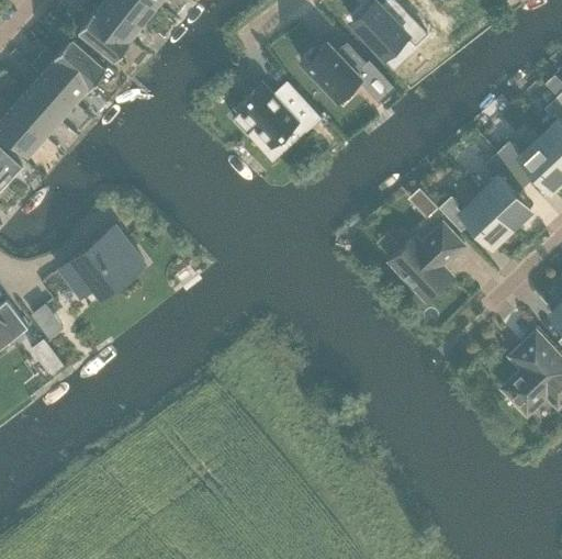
[(114,0),(104,0),(96,13),(130,41),(144,23),(114,0)]
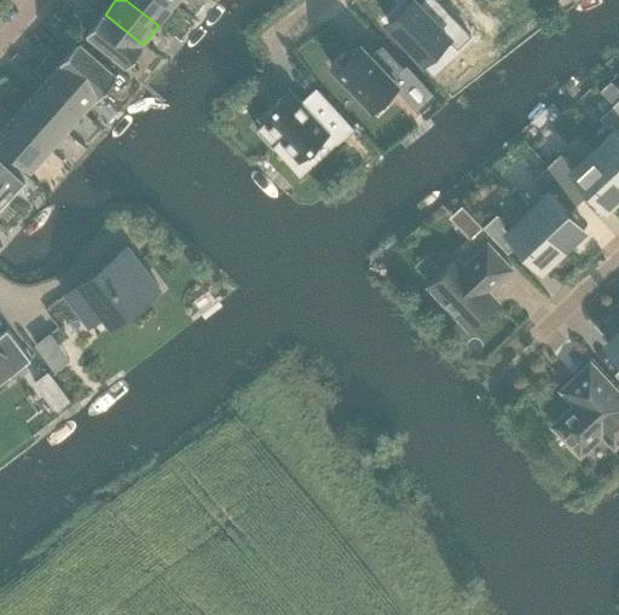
[(166,0),(126,0),(158,25),(174,6),(166,0)]
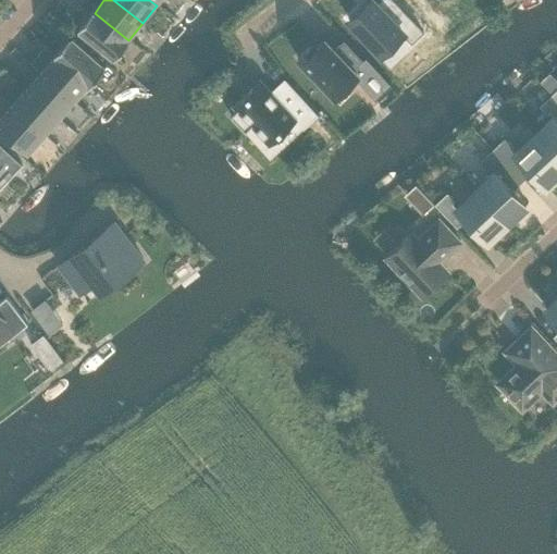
[(373,0),(350,22),(383,57),(405,36),(412,45),(424,34),(393,1),(383,11),(373,0)]
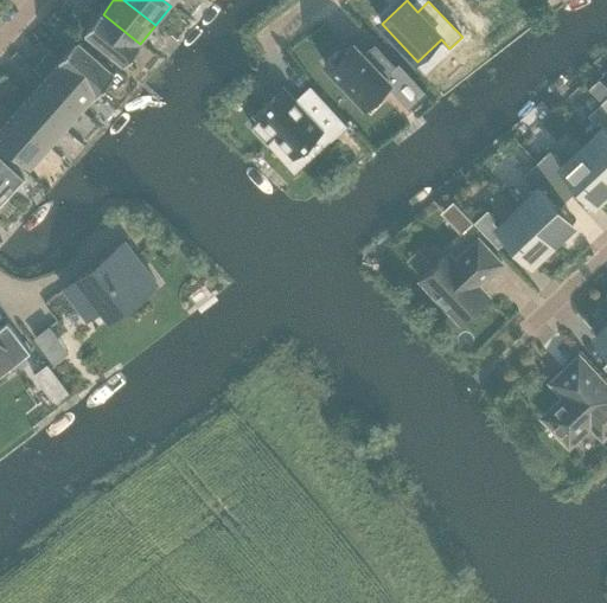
[(440,0),(466,27),(494,0),(440,0)]
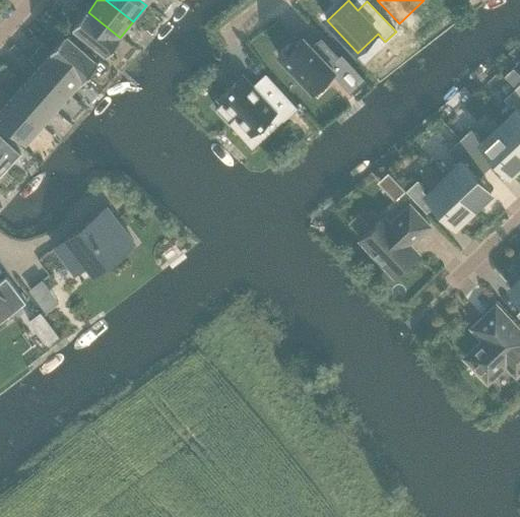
[(58,15),(65,20),(70,14),(64,9),(58,15)]
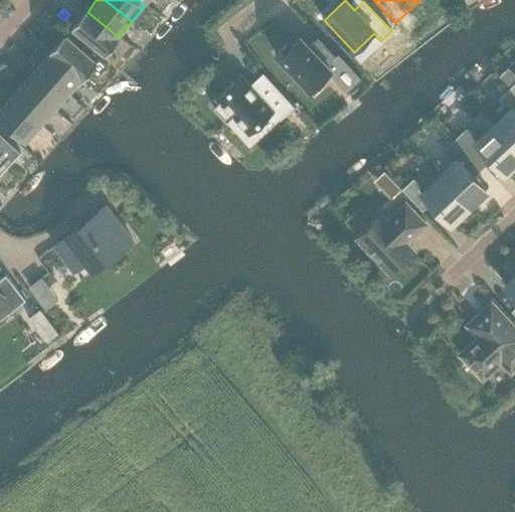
[(87,11),(72,28),(106,55),(120,38),(119,37),(88,12),(87,11)]
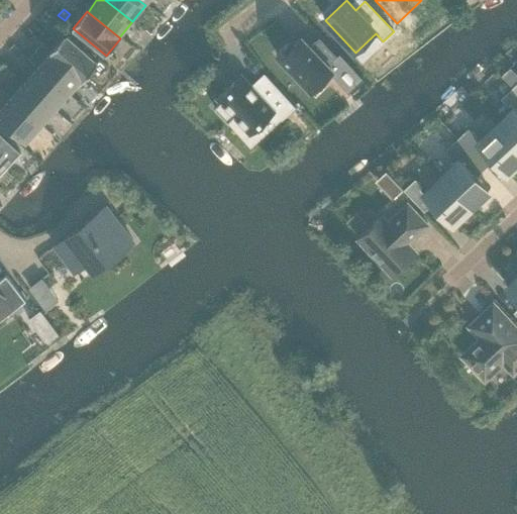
[(58,28),(52,22),(45,28),(52,34),(58,28)]
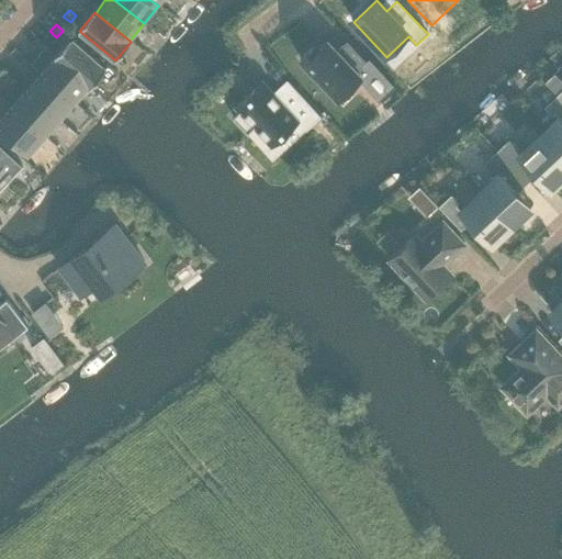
[(70,38),(55,57),(91,88),(107,70),(70,38)]
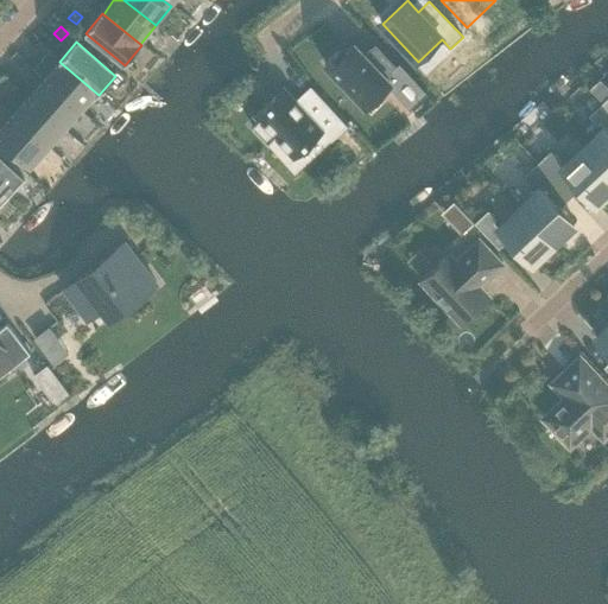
[(324,67),(366,109),(391,84),(386,78),(397,69),(375,48),(365,57),(353,45),(346,52),(342,50),(324,67)]
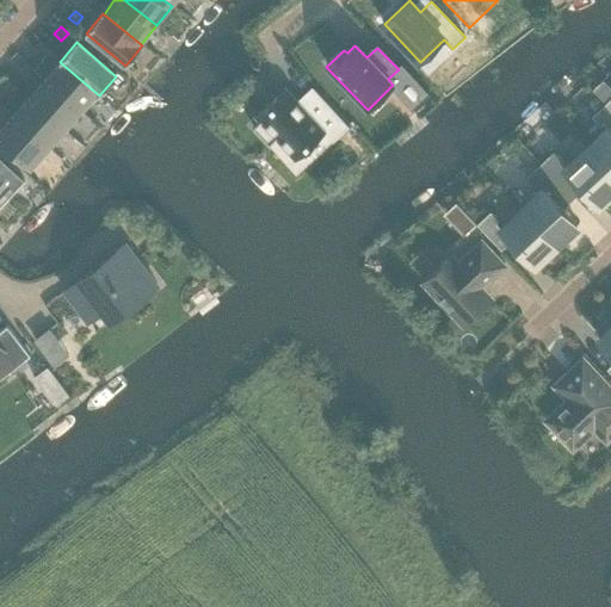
[(50,53),(43,47),(36,54),(43,60),(50,53)]
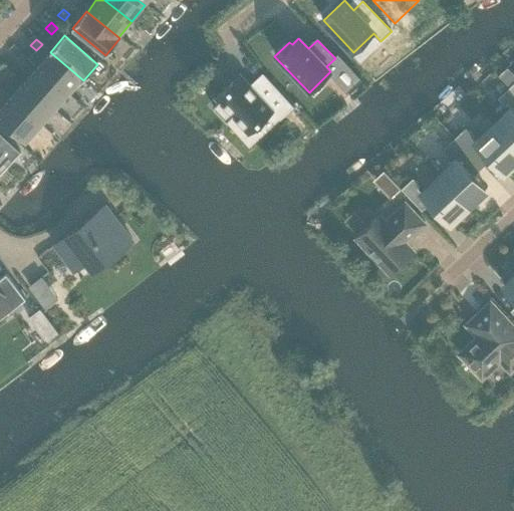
[(42,44),(36,50),(46,59),(37,68),(68,95),(81,80),(82,80),(83,80),(50,52),(50,51),(42,44)]
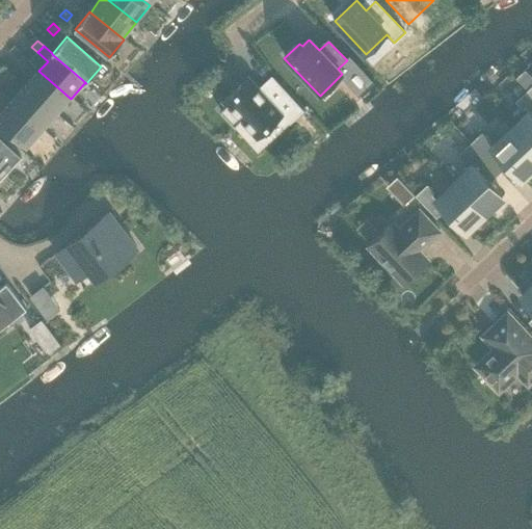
[(24,69),(29,62),(23,56),(17,62),(24,69)]
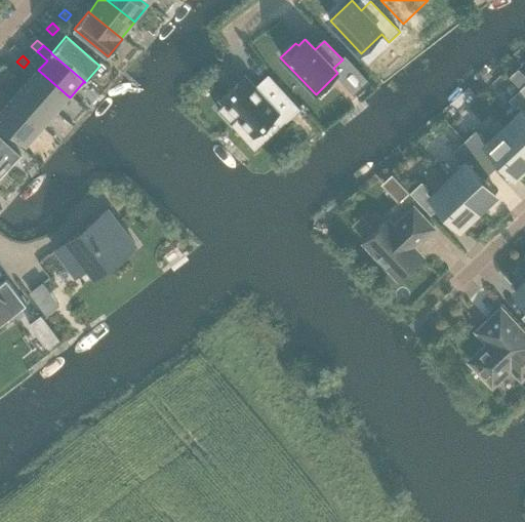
[(38,70),(25,86),(55,114),(70,97),(38,70)]
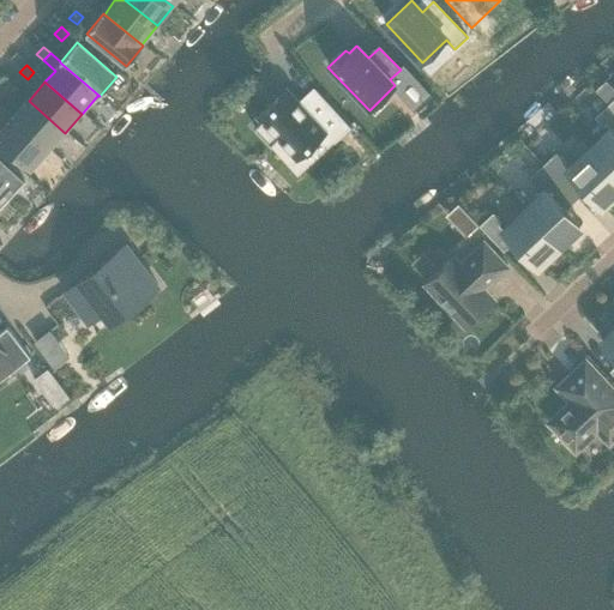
[(18,90),(11,83),(5,91),(12,97),(18,90)]
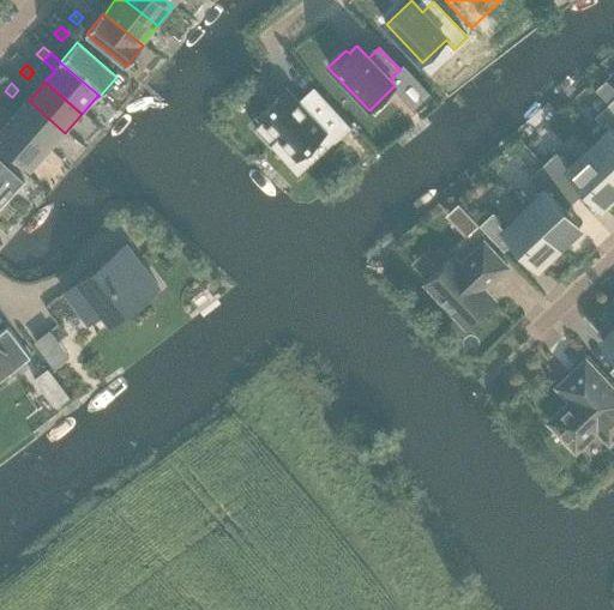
[(350,131),(313,91),(295,108),(283,96),(257,120),(262,125),(256,131),(271,148),(277,143),(295,162),(325,136),(333,145),(350,131)]
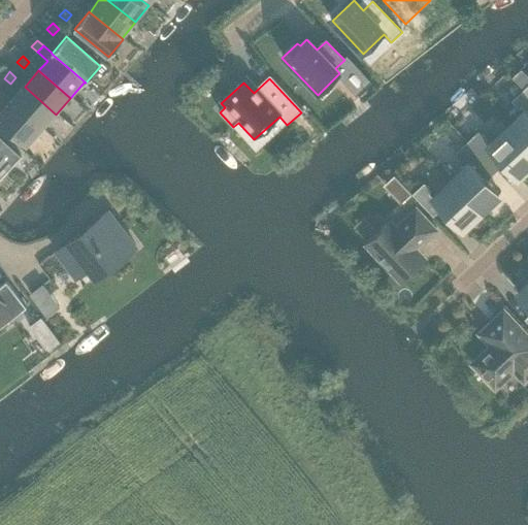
[(25,87),(10,102),(42,130),(56,115),(25,87)]
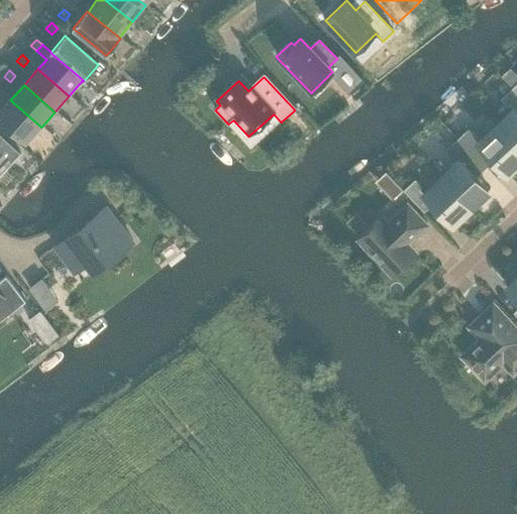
[(515,111),(496,128),(516,150),(516,96),(512,91),(501,102),(508,109),(511,107),(515,111)]
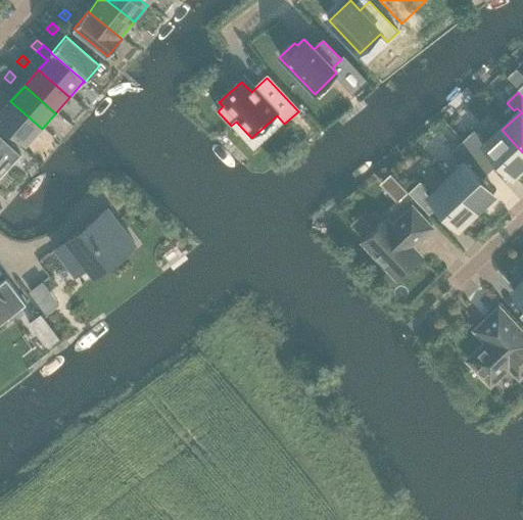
[(10,101),(0,112),(0,121),(28,145),(42,129),(10,101)]
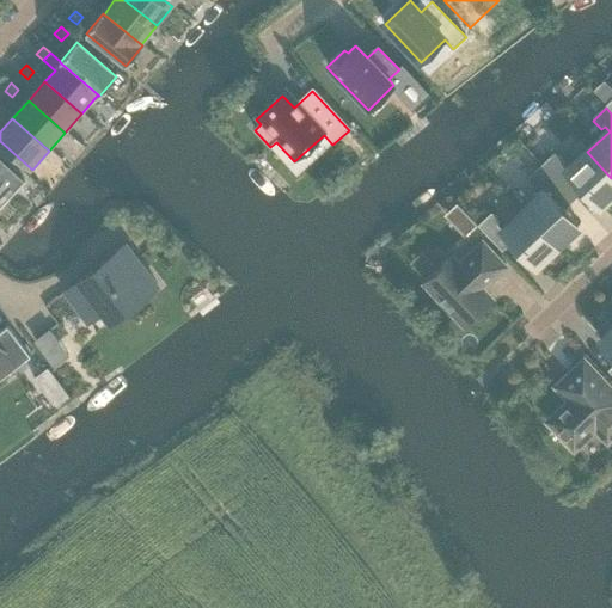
[(556,155),(542,169),(551,177),(571,200),(582,190),(598,208),(611,194),(611,178),(587,152),(569,170),(556,155)]
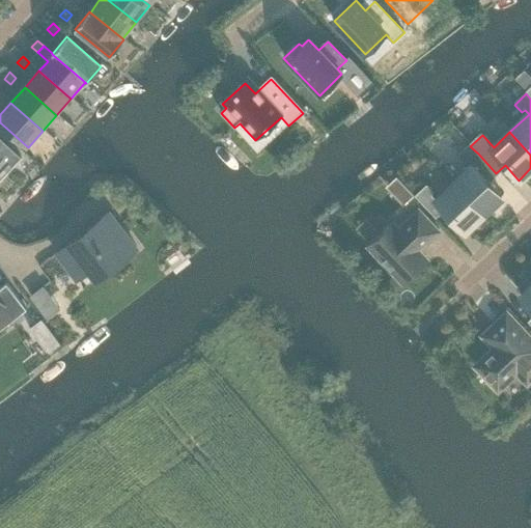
[(0,177),(19,158),(0,140),(0,177)]
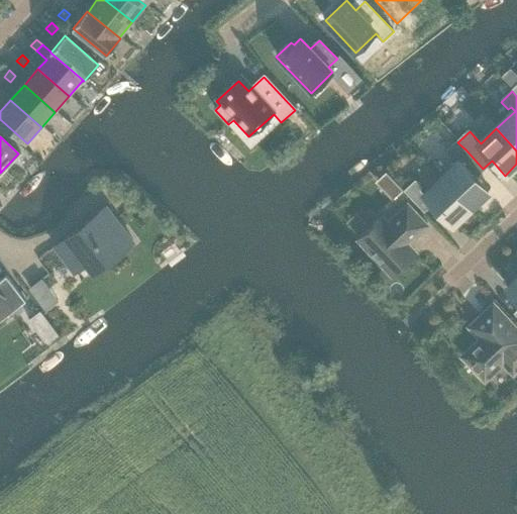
[(458,164),(442,179),(470,208),(488,191),(475,177),(483,169),(466,149),(457,142),(447,152),(458,164)]
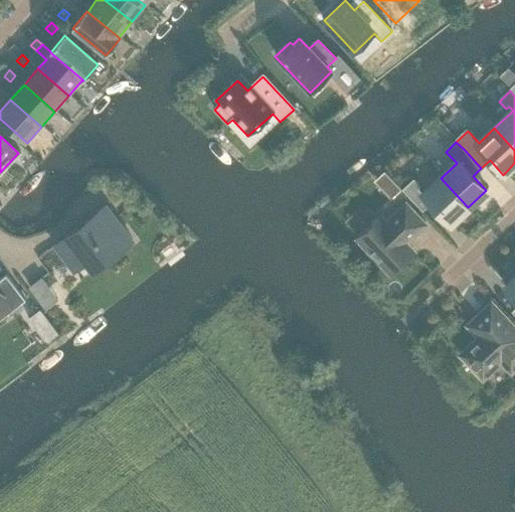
[(375,183),(374,183),(391,201),(393,199),(401,192),(400,191),(384,174),(375,183)]
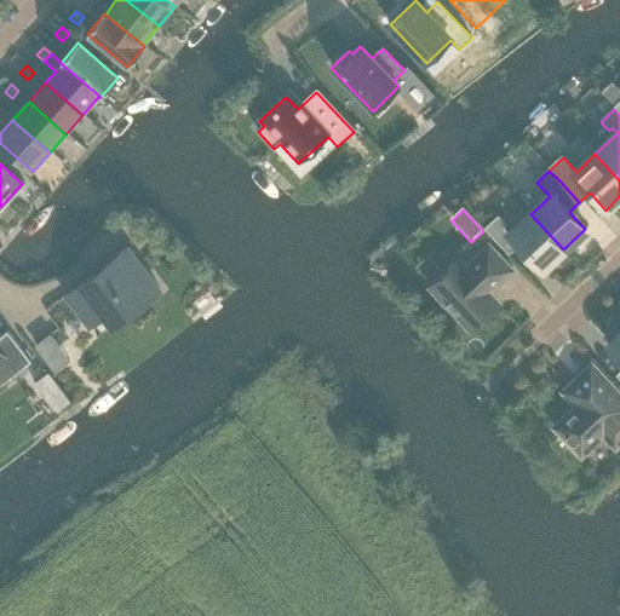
[(530,214),(507,236),(541,271),(563,249),(530,214)]
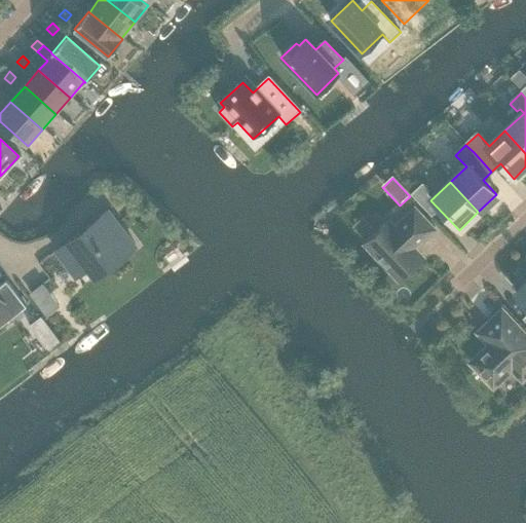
[(430,193),(422,185),(411,196),(418,203),(430,193)]
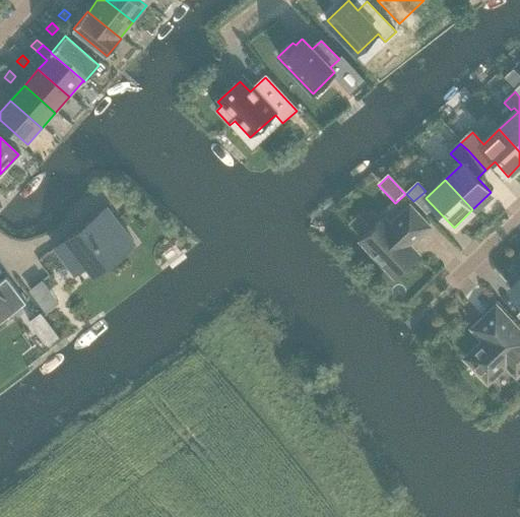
[(414,244),(430,229),(406,204),(386,223),(380,218),(358,240),(395,279),(417,258),(407,247),(412,242),(414,244)]
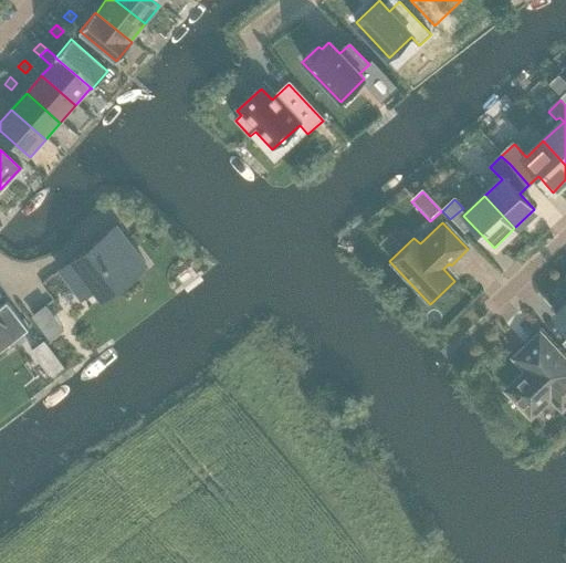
[(116,229),(60,272),(81,300),(94,290),(102,301),(146,268),(116,229)]
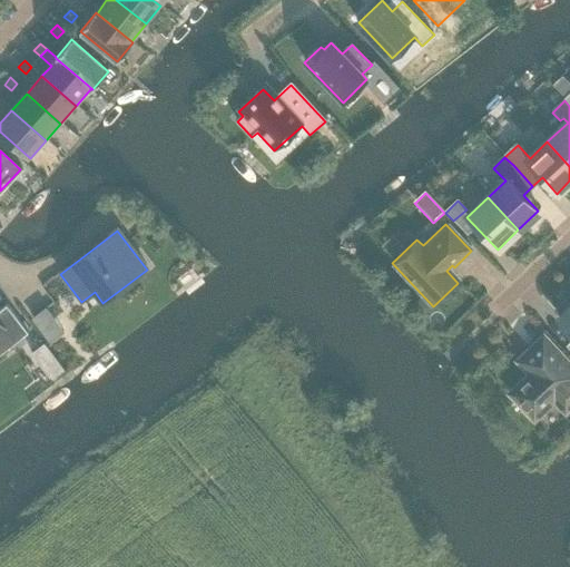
[(0,344),(9,338),(15,345),(28,334),(6,306),(0,310),(0,344)]
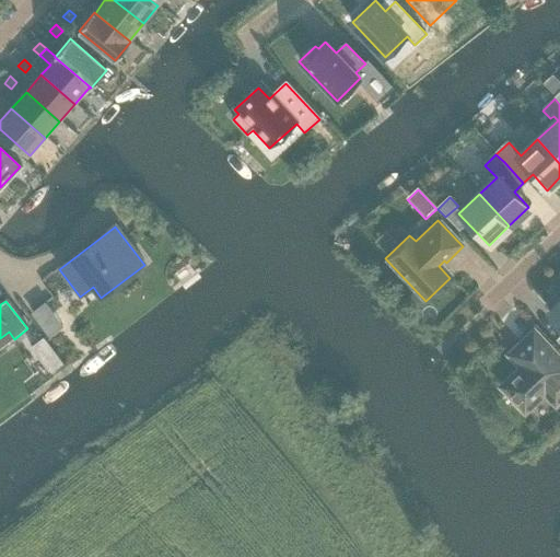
[(559,303),(549,314),(559,325),(559,337),(557,341),(559,345),(559,303)]
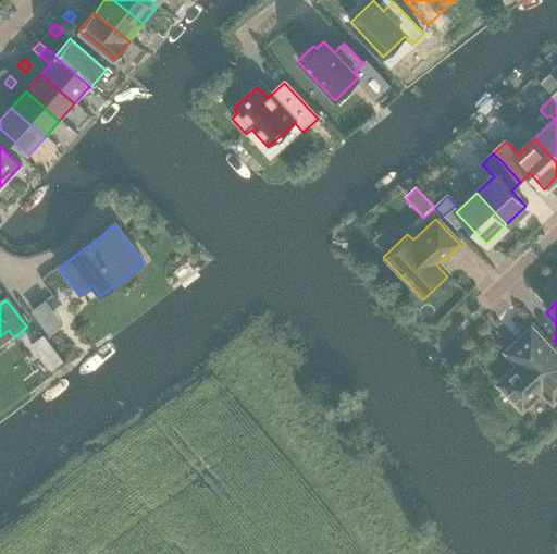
[(515,368),(494,386),(522,417),(543,397),(553,408),(556,404),(556,354),(531,327),(502,355),(515,368)]
